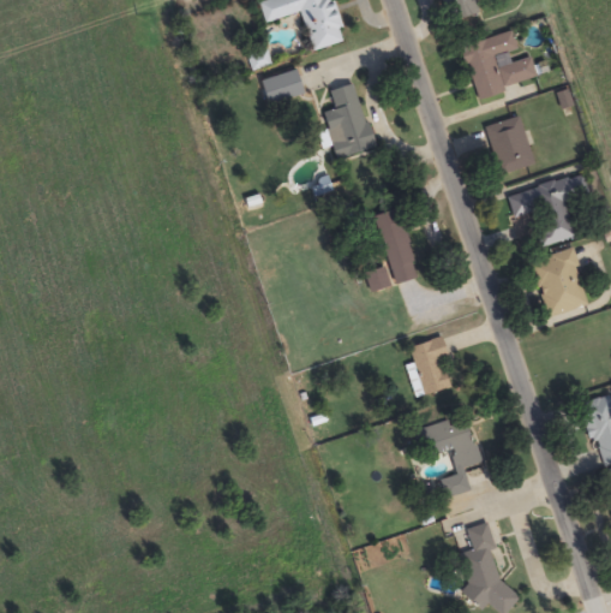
[(263,0),(268,21),(304,12),(313,49),(345,41),(334,0),(263,0)]
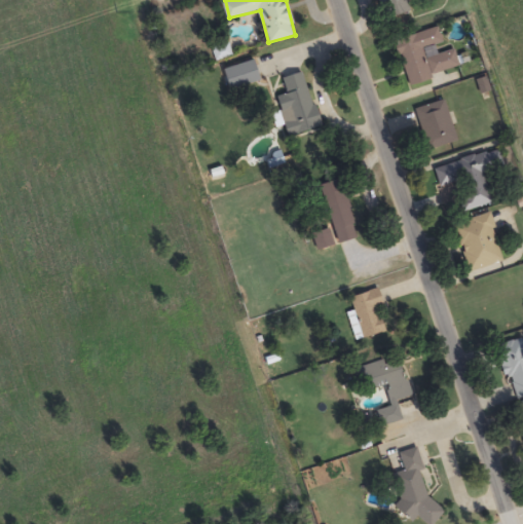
[(381,0),(385,16),(407,10),(404,0),(381,0)]
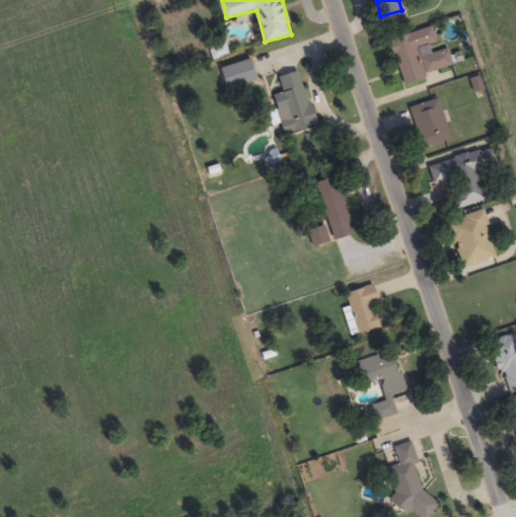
[(400,80),(464,63),(462,52),(451,55),(449,47),(423,54),(421,47),(437,43),(433,26),(389,38),(400,80)]
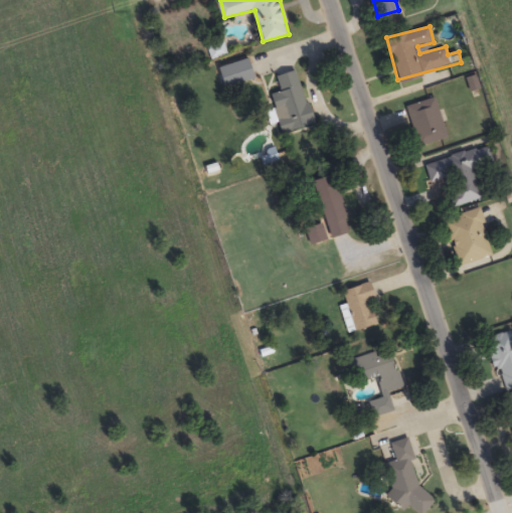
[(207,49),(212,59),(227,52),(222,42),(207,49)]
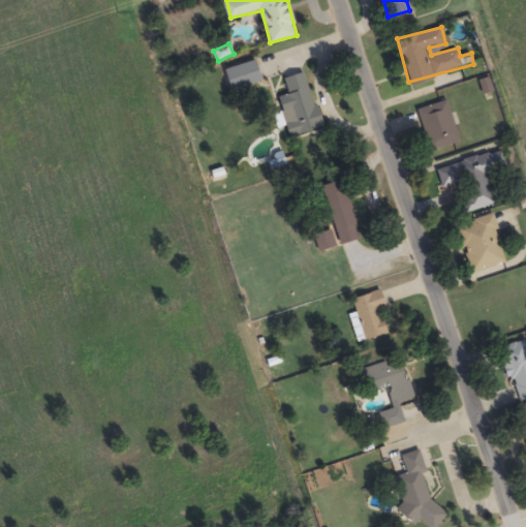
[(322,126),(305,72),(284,79),(289,93),(277,97),(289,136),(322,126)]
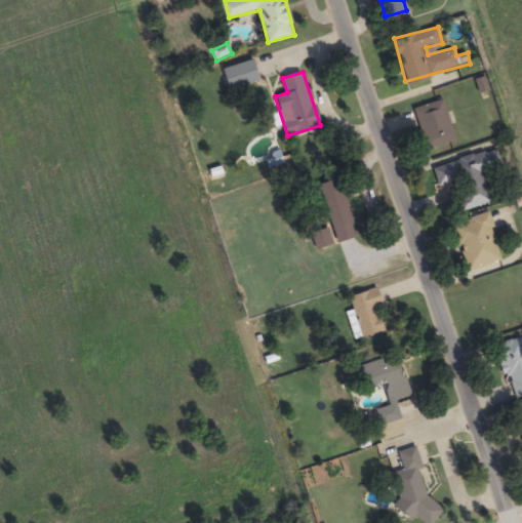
[(455,142),(445,99),(414,107),(426,149),(455,142)]
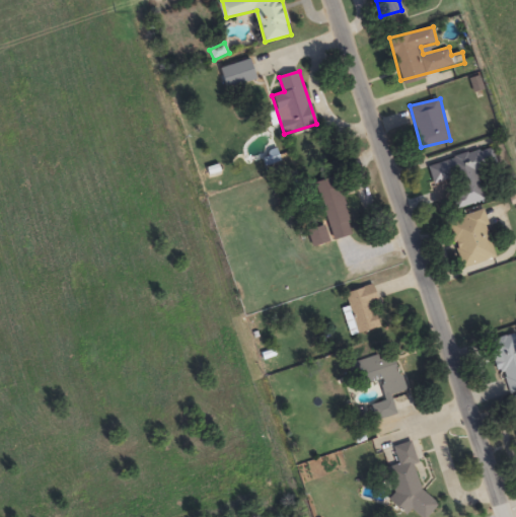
[(430,163),(436,186),(448,181),(455,208),(487,199),(478,170),(496,165),(491,147),(430,163)]
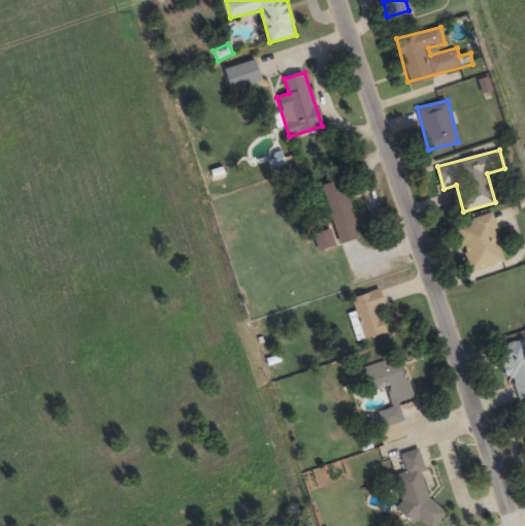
[(338,243),(358,238),(340,179),(321,185),(338,243)]
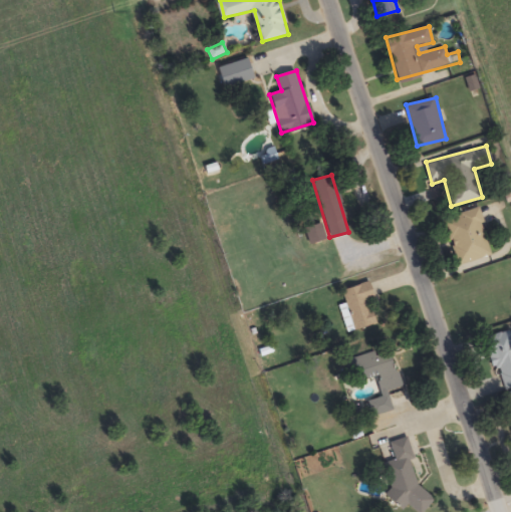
[(445,216),(456,264),(491,256),(481,209),(445,216)]
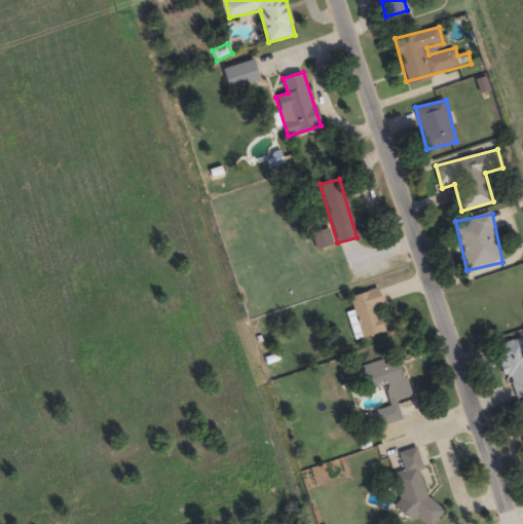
[(333,244),(328,227),(312,233),(318,250),(333,244)]
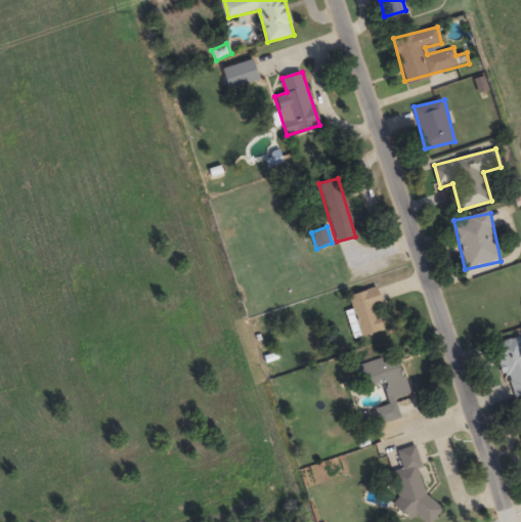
[(386,329),(374,287),(349,294),(361,336),(386,329)]
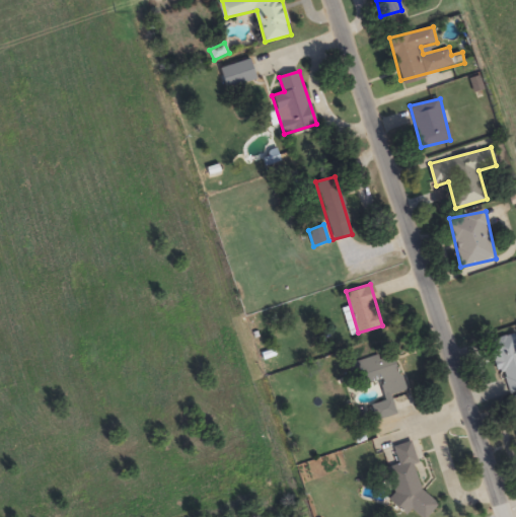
[(515,333),(492,339),(505,392),(515,389),(515,333)]
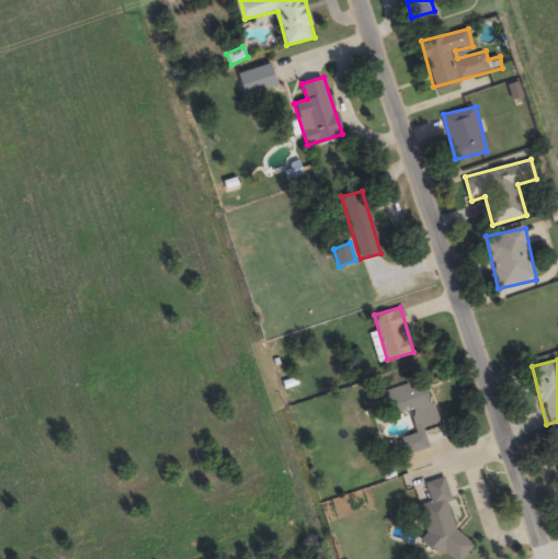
[(430,446),(424,426),(439,423),(425,378),(376,391),(383,418),(411,410),(417,432),(401,436),(406,453),(430,446)]
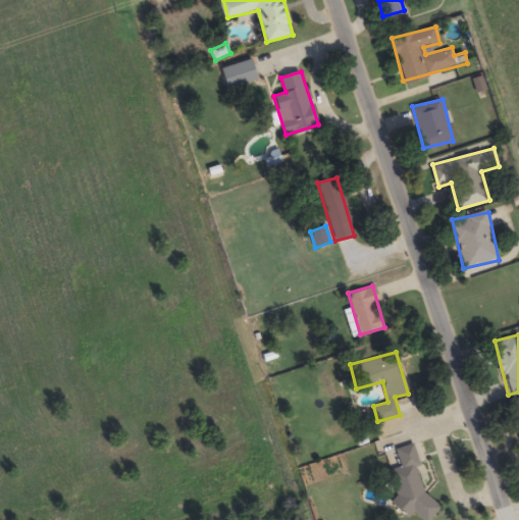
[(397,448),(402,465),(390,469),(398,498),(397,498),(402,516),(420,511),(421,518),(433,515),(419,465),(420,465),(414,443),(397,448)]
